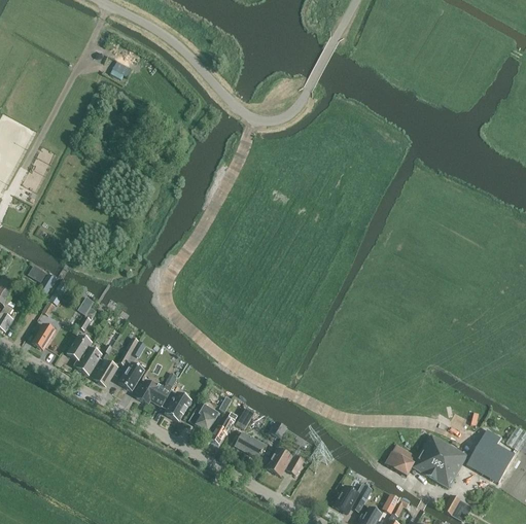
[(123,77),(125,73),(130,75),(134,67),(116,59),(110,72),(123,77)]
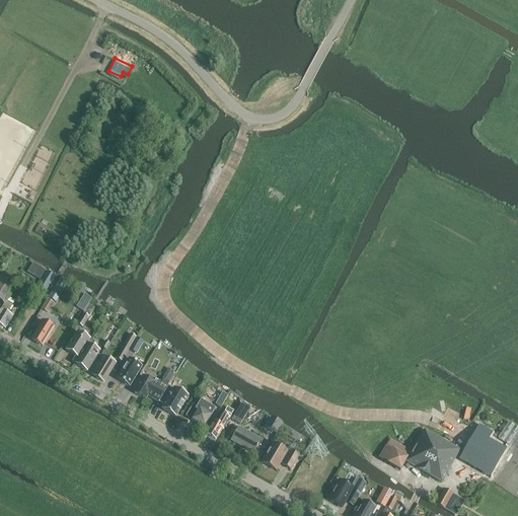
[(28,270),(41,277),(46,269),(33,261),(28,270)]
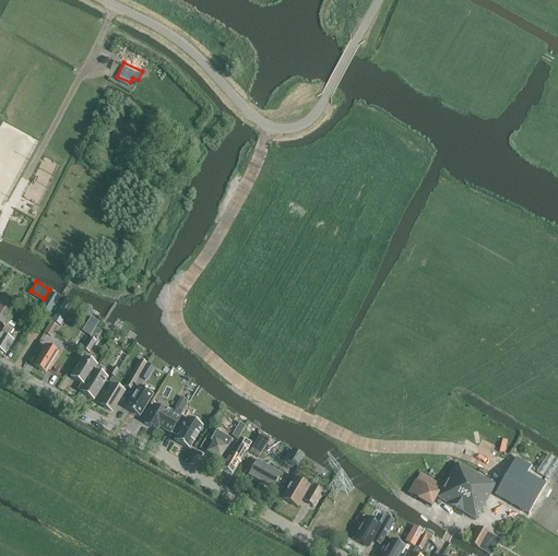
[(38,311),(47,316),(60,295),(51,291),(38,311)]
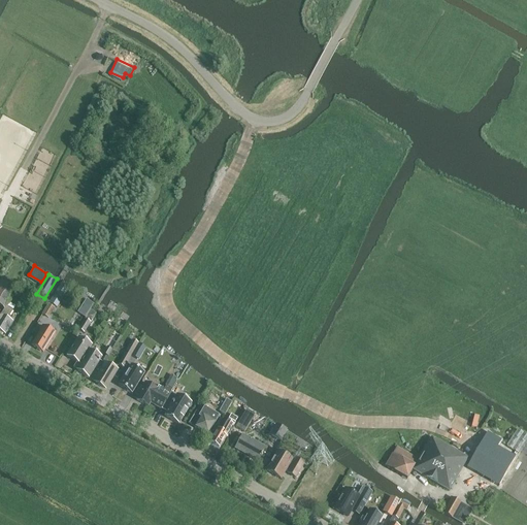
[(0,282),(0,303),(4,306),(15,288),(2,280),(0,282)]
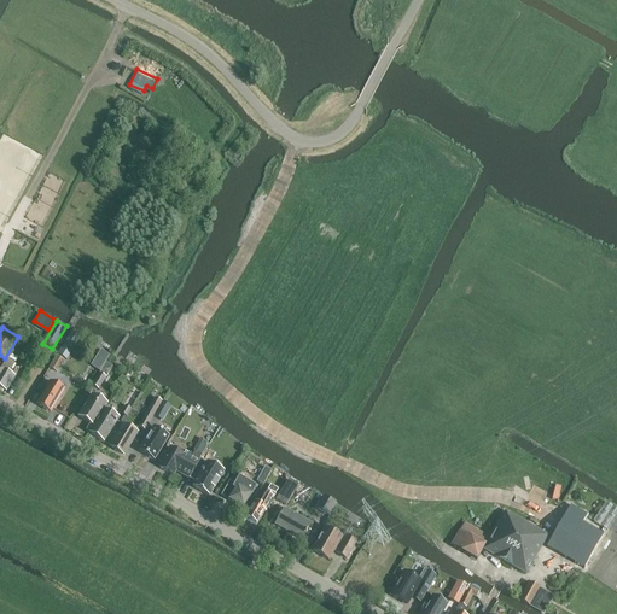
[(74,329),(59,355),(57,354),(51,364),(58,369),(64,357),(70,348),(71,349),(81,334),(74,329)]
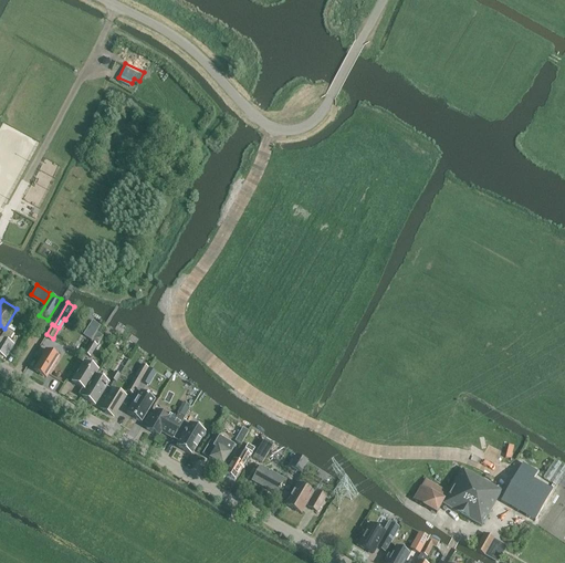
[(106,333),(98,329),(103,322),(90,314),(81,331),(101,342),(106,333)]
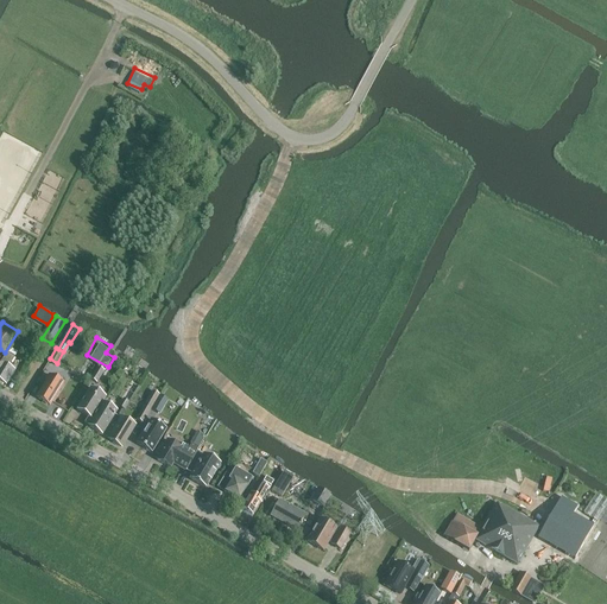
[(0,363),(0,377),(7,382),(16,368),(10,364),(18,350),(11,345),(0,363)]
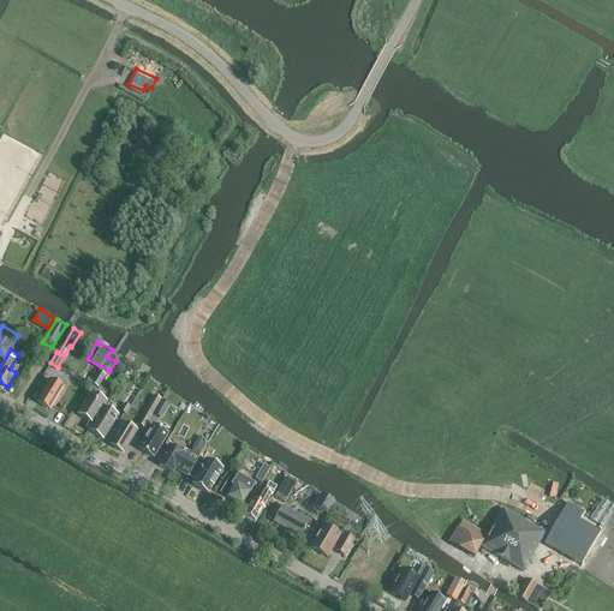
[(93,381),(99,384),(107,372),(100,369),(93,381)]
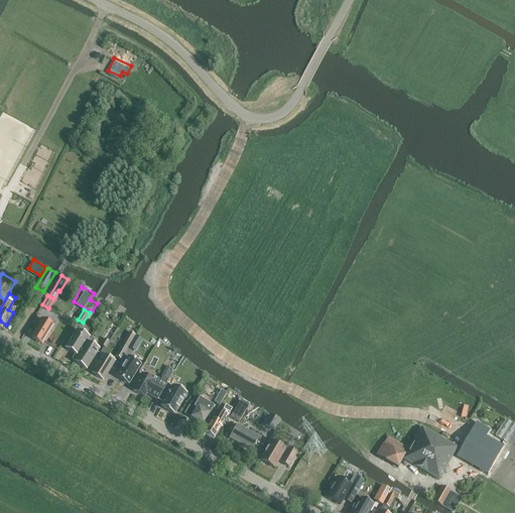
[(45,314),(43,316),(32,336),(42,342),(55,321),(45,314)]
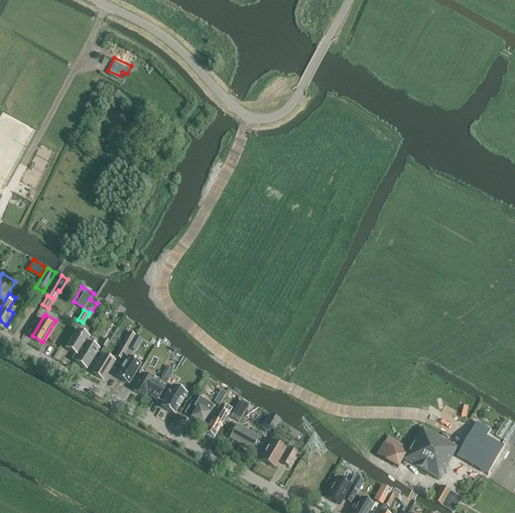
[(67,346),(79,354),(88,339),(91,335),(78,327),(67,346)]
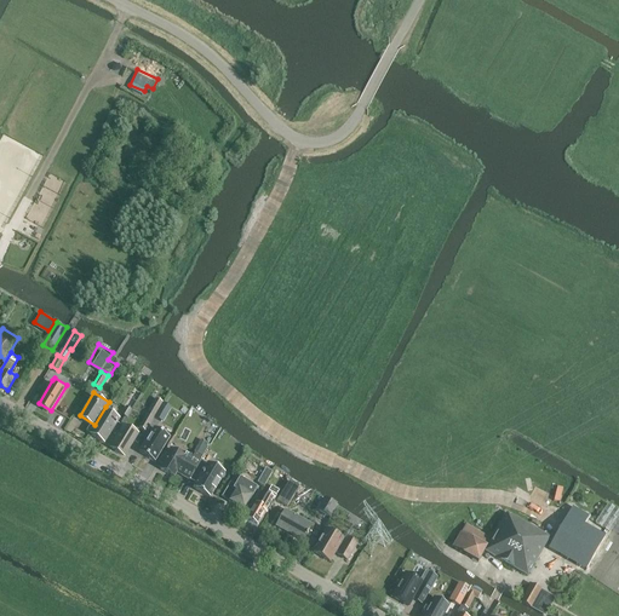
[(158,396),(148,410),(139,425),(145,429),(164,399),(158,396)]
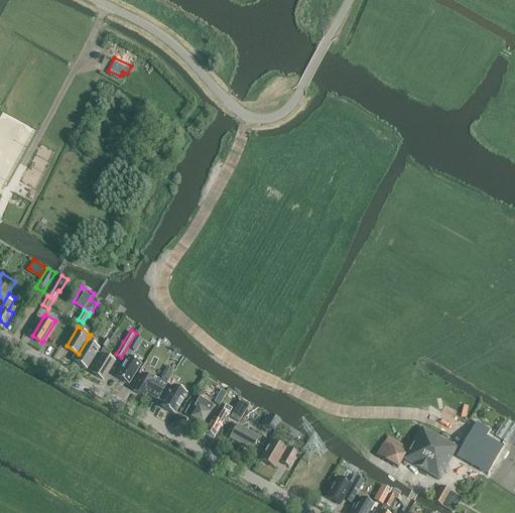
[(136,333),(129,345),(136,349),(143,337),(136,333)]
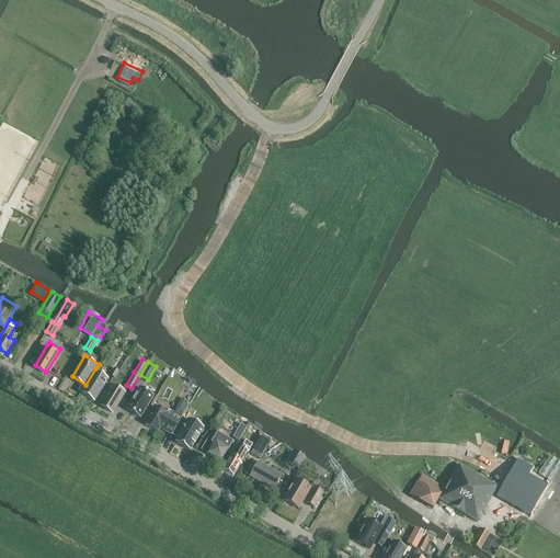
[(111,373),(115,376),(120,368),(115,366),(111,373)]
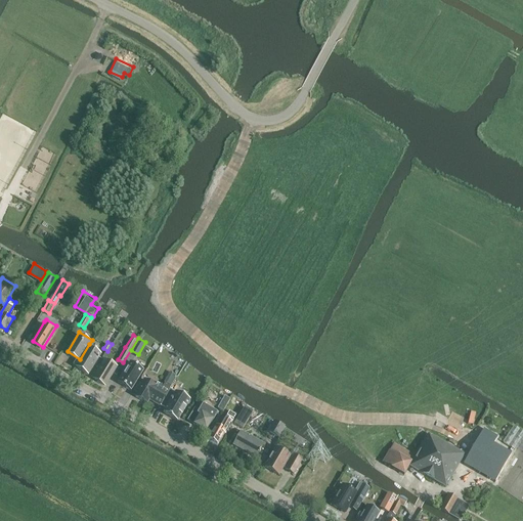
[(89,344),(80,359),(77,364),(89,373),(101,351),(89,344)]
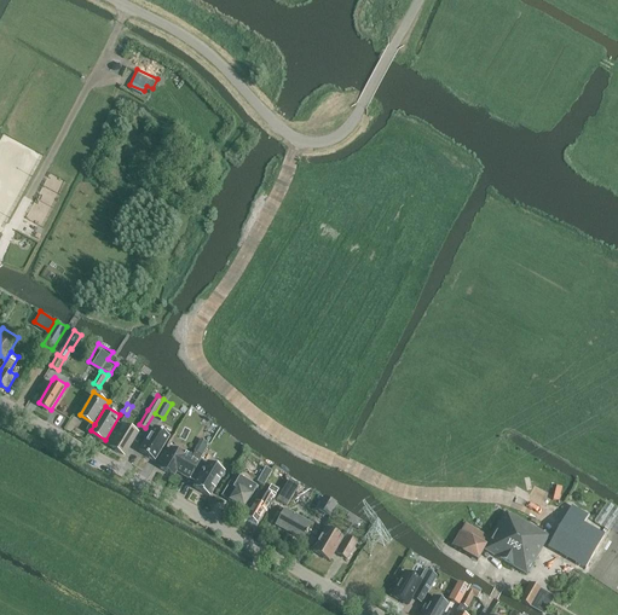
[(111,444),(126,452),(138,430),(125,422),(111,444)]
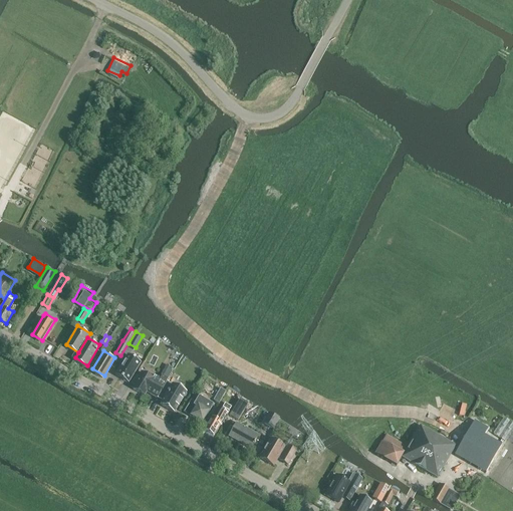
[(129,352),(115,372),(129,380),(142,360),(129,352)]
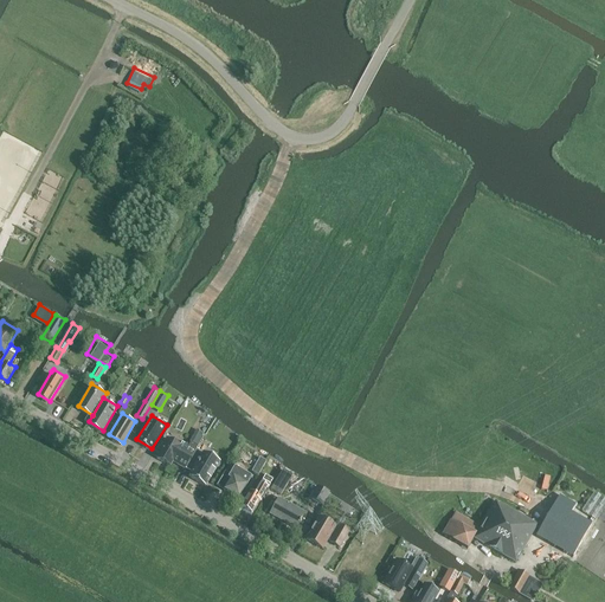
[(180,444),(168,437),(158,455),(161,457),(162,459),(166,460),(167,461),(171,463),(173,458),(180,461),(179,463),(186,466),(205,432),(198,428),(190,442),(182,439),(180,444)]
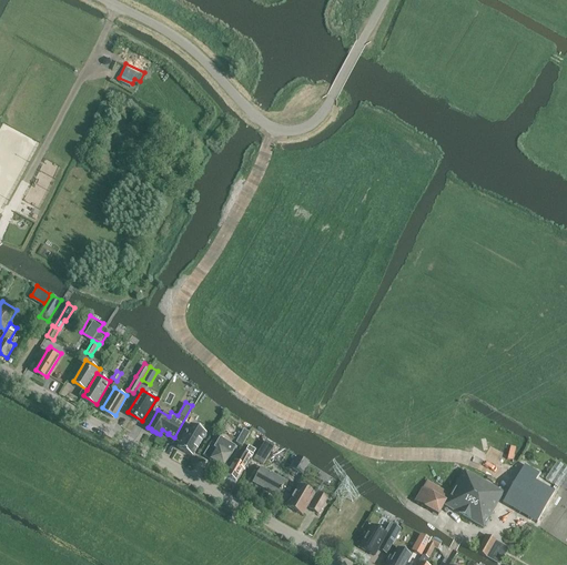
[(174,437),(180,441),(178,445),(193,454),(206,431),(191,422),(191,424),(184,421),(174,437)]
